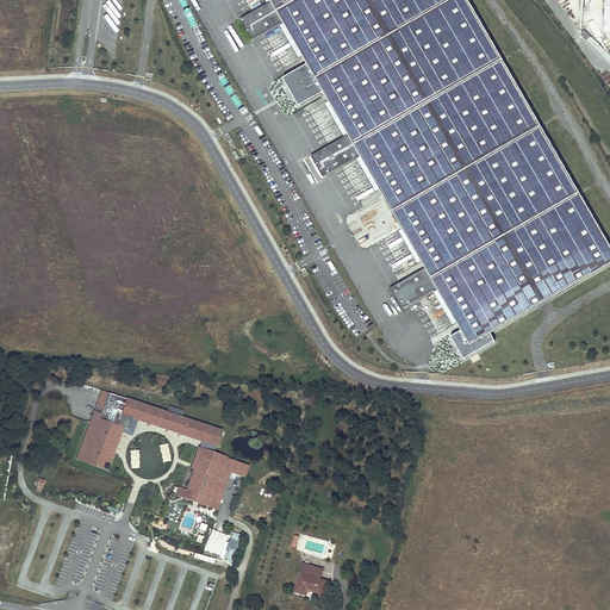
[(609,262),(609,247),(467,0),(269,0),(271,2),(241,19),(253,39),(282,23),(284,24),(306,62),(307,64),(284,79),(299,106),(323,93),(325,95),(348,135),(311,156),(323,176),(360,155),(383,194),(402,228),(425,268),(390,288),(402,309),(436,288),(456,323),(461,331),(450,337),(464,360),(495,341),(490,334),(609,262)]
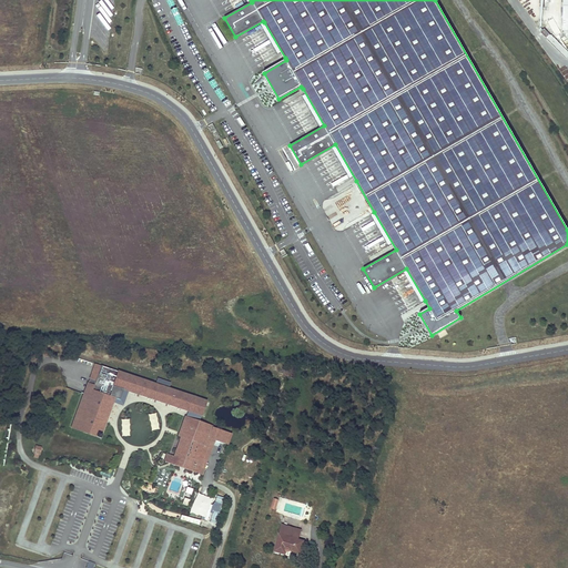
[(556,36),(561,32),(554,18),(548,21),(556,36)]
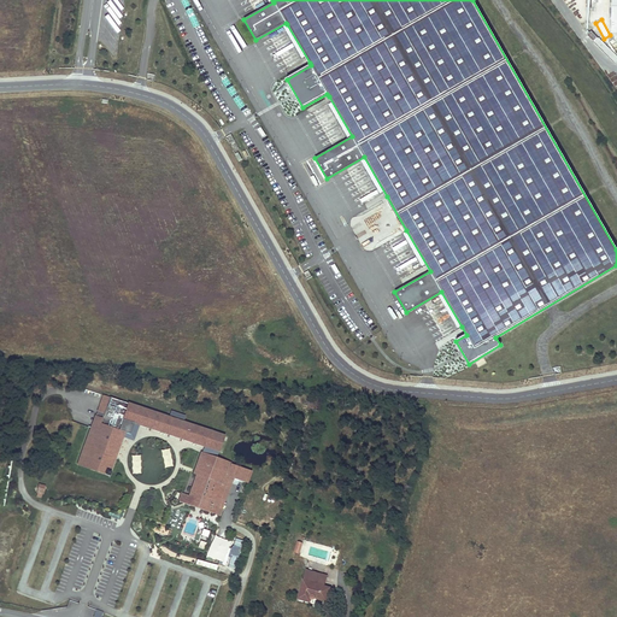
[(315,186),(323,181),(318,170),(309,175),(315,186)]
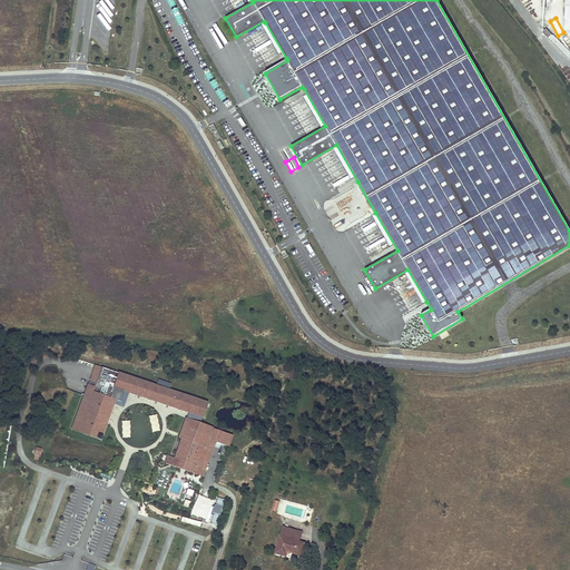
[(124,391),(129,376),(101,367),(97,383),(91,381),(89,384),(96,386),(95,390),(116,397),(116,400),(120,401),(123,396),(124,391)]
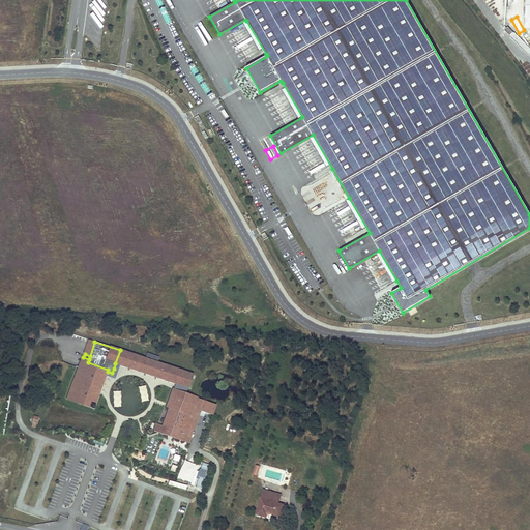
[(175,383),(180,370),(157,362),(145,358),(120,350),(115,363),(123,366),(175,383)]
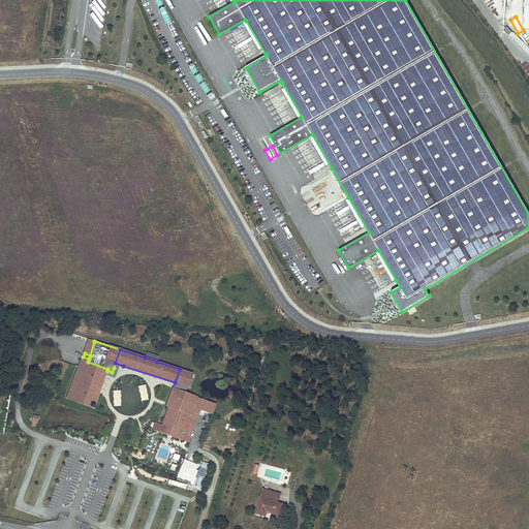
[(147,352),(145,358),(157,362),(159,356),(147,352)]
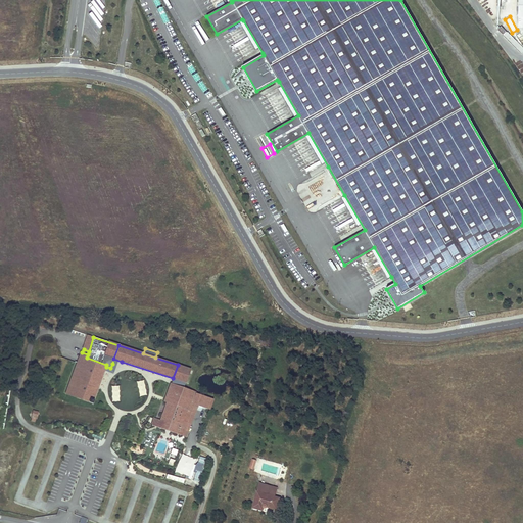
[(67,394),(74,396),(87,358),(88,354),(82,352),(67,394)]
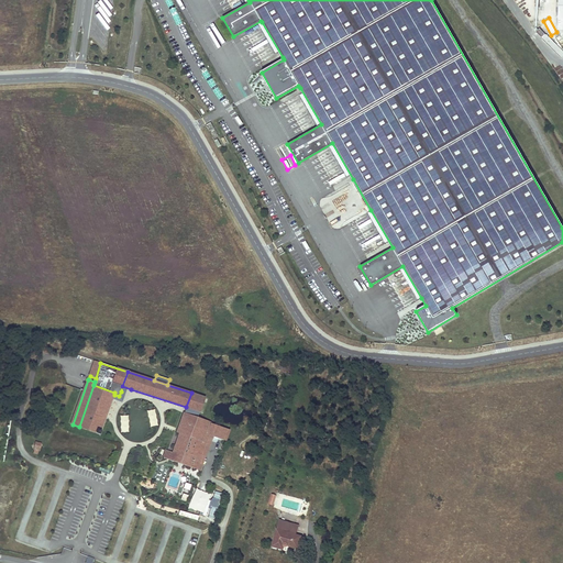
[(99,434),(114,395),(114,393),(94,385),(79,427),(99,434)]
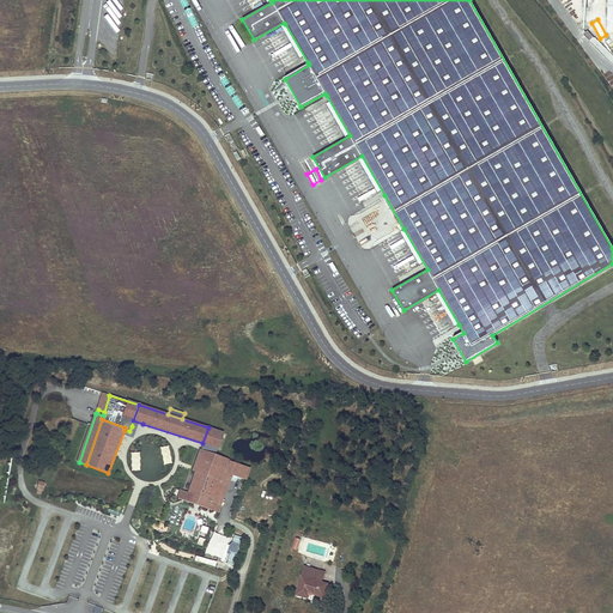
[(208,428),(202,443),(218,448),(223,432),(208,428)]
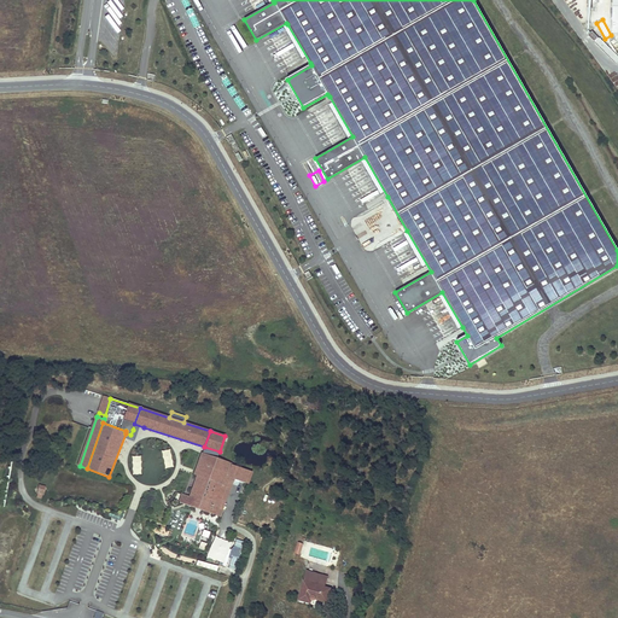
[(220,452),(204,447),(202,453),(217,459),(220,452)]
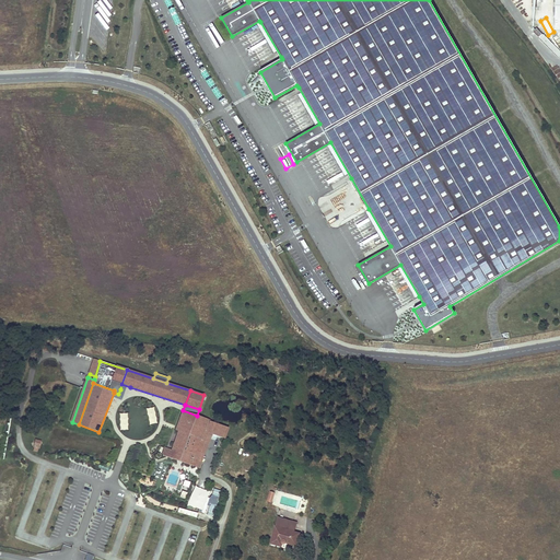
[(147,409),(150,426),(158,423),(154,407),(147,409)]
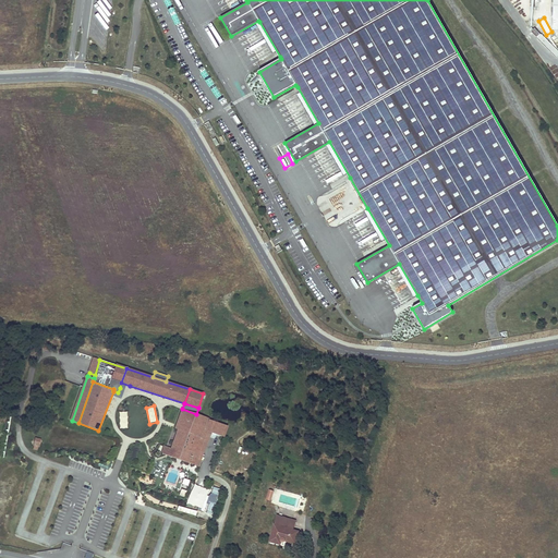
[(161,453),(176,459),(178,452),(184,456),(182,461),(194,465),(194,464),(196,459),(199,450),(205,435),(203,434),(205,429),(209,420),(209,419),(196,414),(182,409),(176,428),(178,429),(171,449),(164,446),(161,453)]
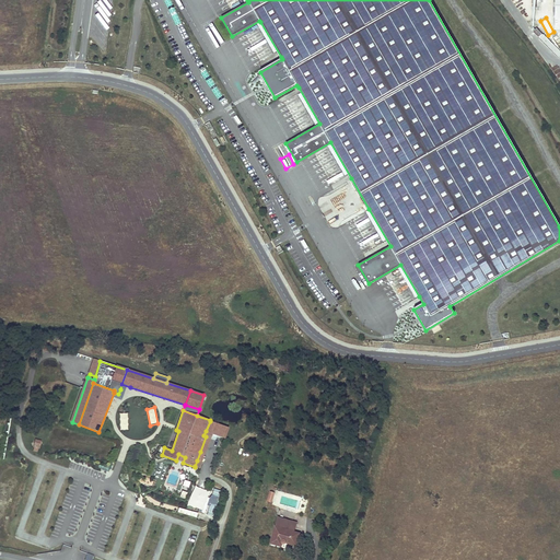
[(119,413),(120,430),(128,430),(127,413),(119,413)]
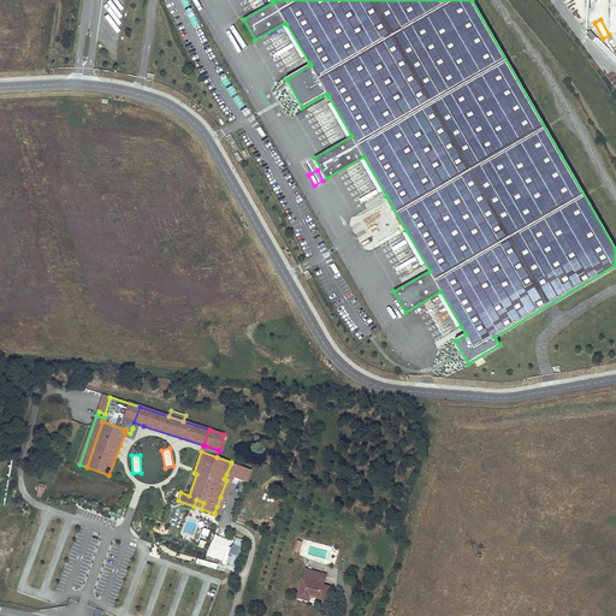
[(252,472),(231,463),(226,474),(229,475),(234,478),(247,483),(252,472)]
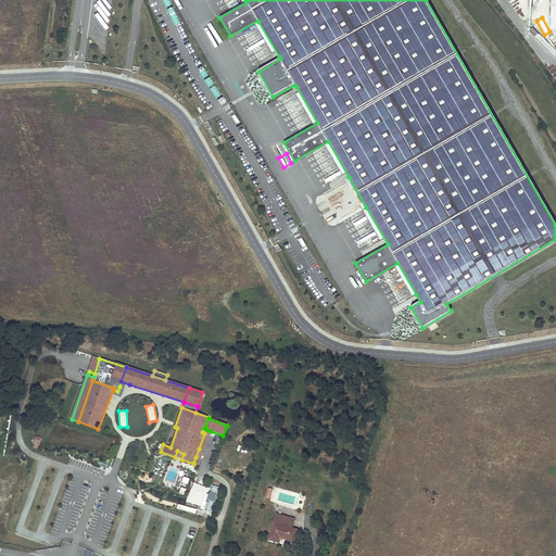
[(204,433),(199,449),(203,451),(211,431),(206,429),(204,428),(202,432),(204,433)]
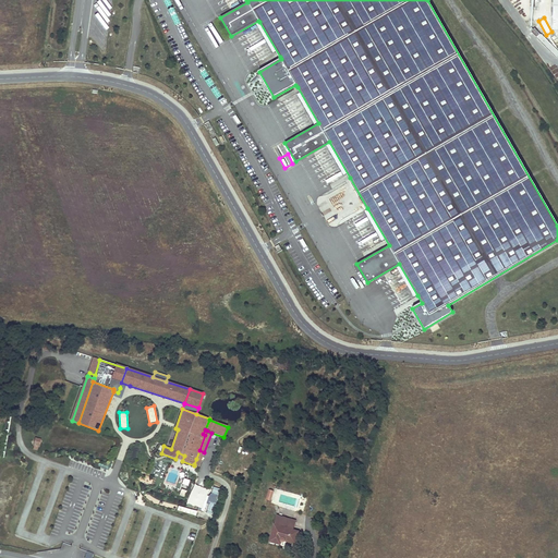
[(153,476),(162,480),(164,474),(165,475),(167,468),(156,464),(153,476)]
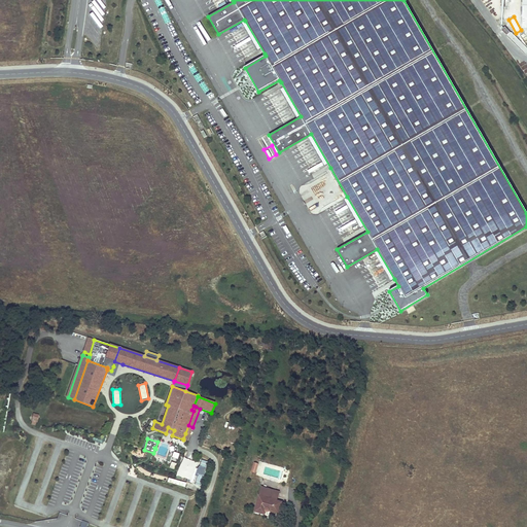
[(277,500),(279,491),(261,487),(259,495),(277,500)]
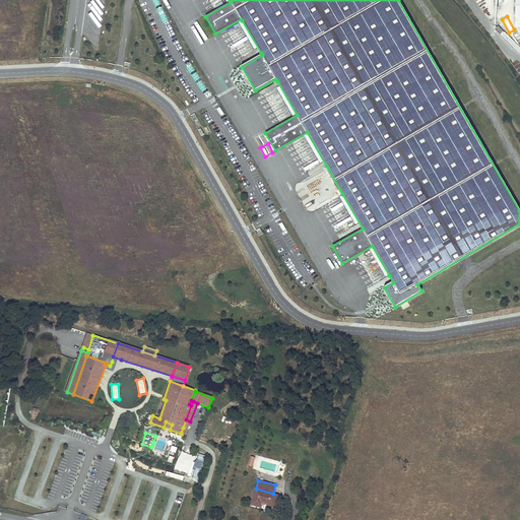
[(256,489),(252,505),(261,507),(262,505),(263,506),(264,506),(265,505),(266,504),(275,507),(278,496),(273,494),(256,489)]
